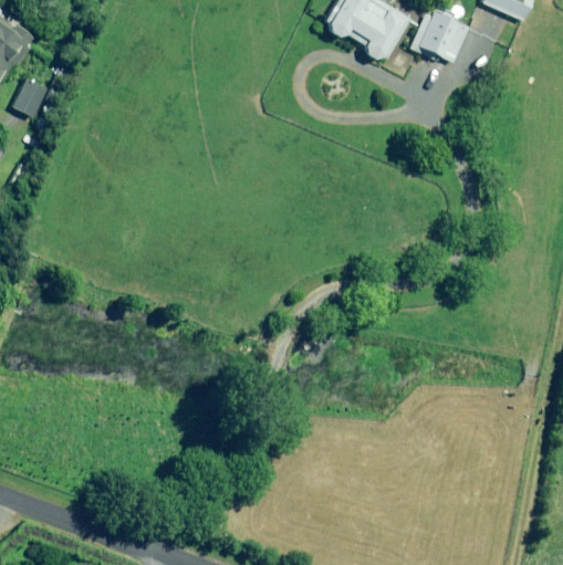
[(337,37),(345,34),(365,46),(366,54),(374,60),(382,58),(386,60),(410,19),(378,0),(337,0),(325,21),(329,23),(330,32),(337,37)]
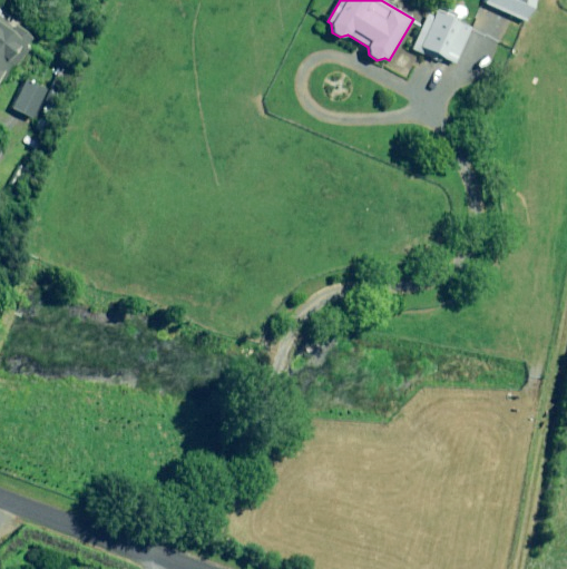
[(536,0),(487,0),(486,2),(527,21),(536,0)]
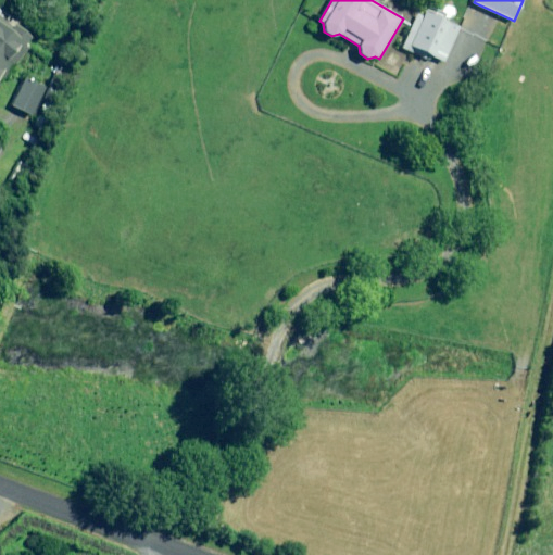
[(424,17),(419,15),(403,49),(426,59),(428,54),(444,62),(461,28),(427,12),(424,17)]
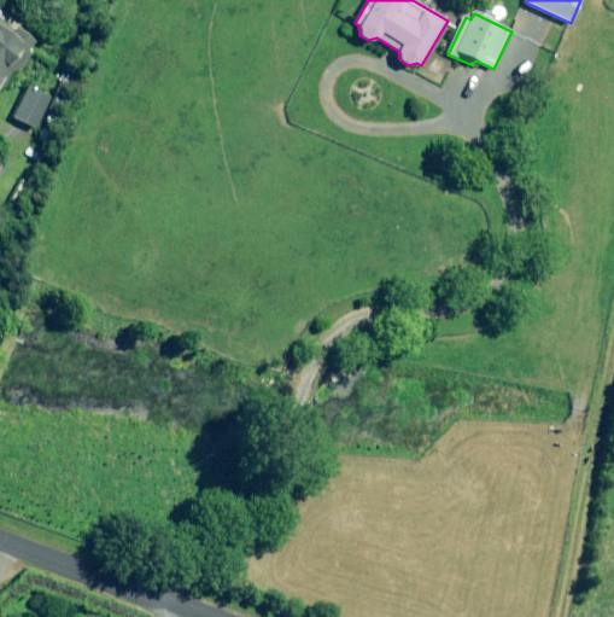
[(0,89),(37,44),(16,28),(12,33),(0,22),(0,89)]
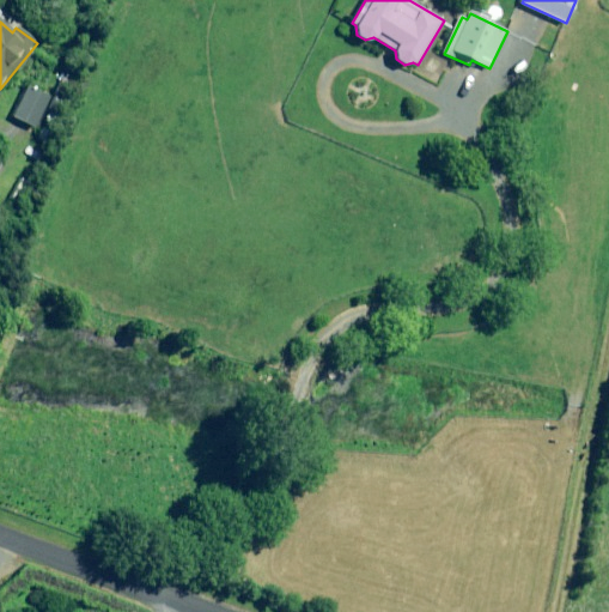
[(30,86),(14,117),(36,128),(52,97),(30,86)]
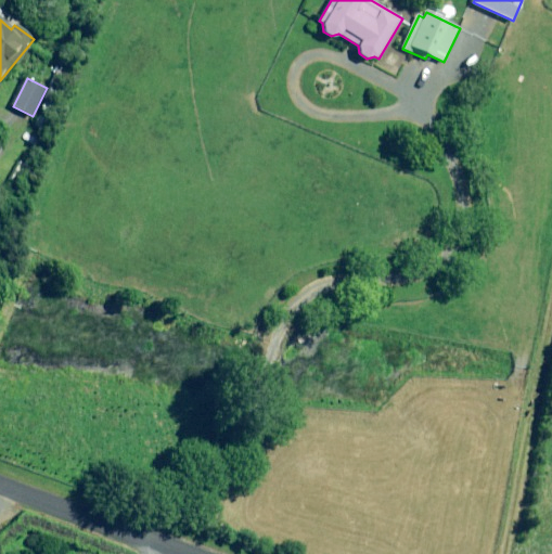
All buildings are outlined.
